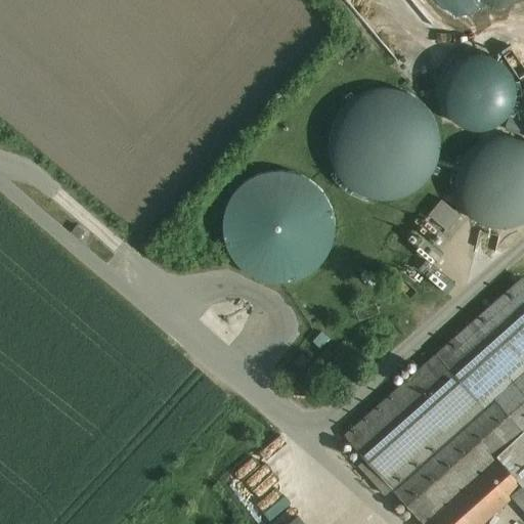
[(460,58),(447,70),(442,85),(443,101),(451,115),(465,124),(481,127),(497,122),(509,111),(515,95),(514,79),(506,64),(491,55),(475,53),(460,58)]
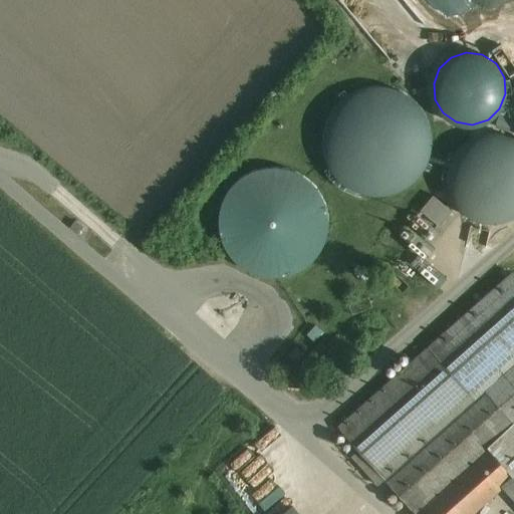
[(329,117),(325,132),(324,147),(328,162),(336,175),(347,185),(361,192),(376,194),(392,193),(406,187),(417,177),(426,165),(430,150),(431,135),(427,120),(419,107),(408,97),(394,90),(379,87),(364,89),(350,95),(338,105),(329,117)]
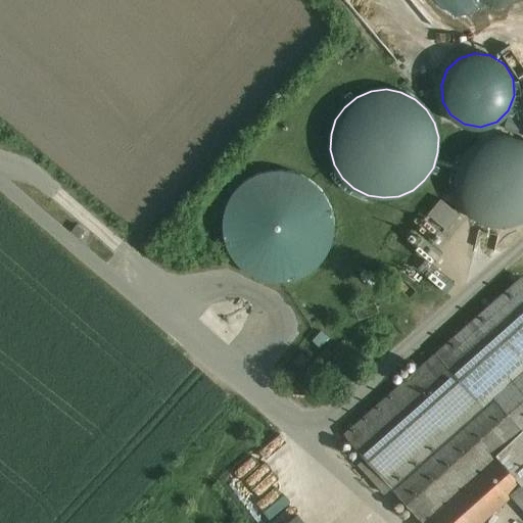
[(478,142),(467,151),(459,163),(456,179),(457,193),(464,206),(474,218),(487,224),(502,227),(516,224),(522,220),(522,142),(522,141),(508,137),(492,137),(478,142)]
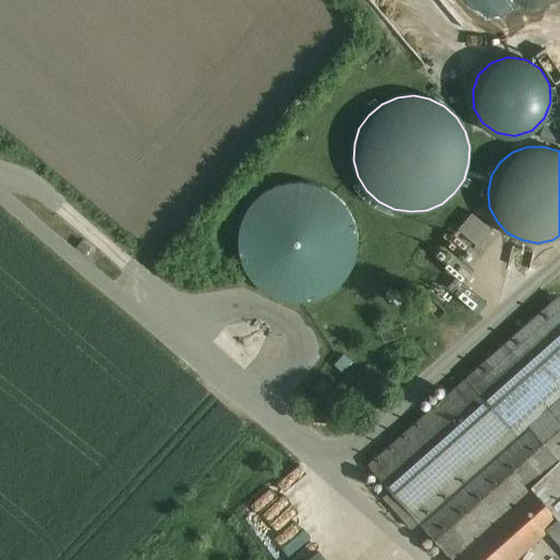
[(246,217),(241,232),(241,249),(245,265),(253,279),(266,290),(280,298),(296,300),(313,299),(328,292),(341,281),(350,268),(356,252),(356,235),(351,220),(343,206),(330,195),(316,187),(300,184),(283,186),(268,193),(255,203),(246,217)]
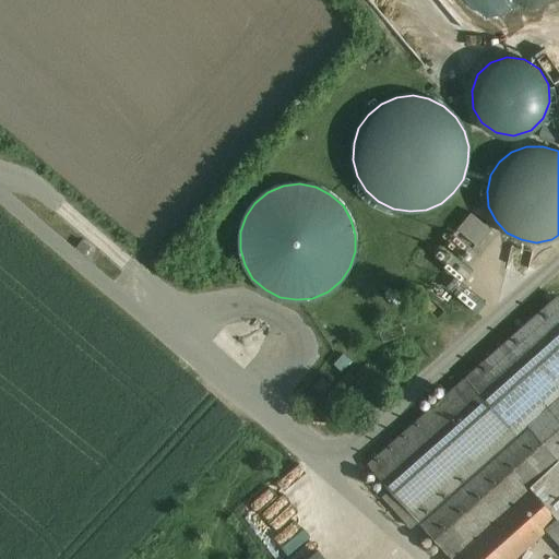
[(491,230),(472,213),(458,229),(478,246),(491,230)]
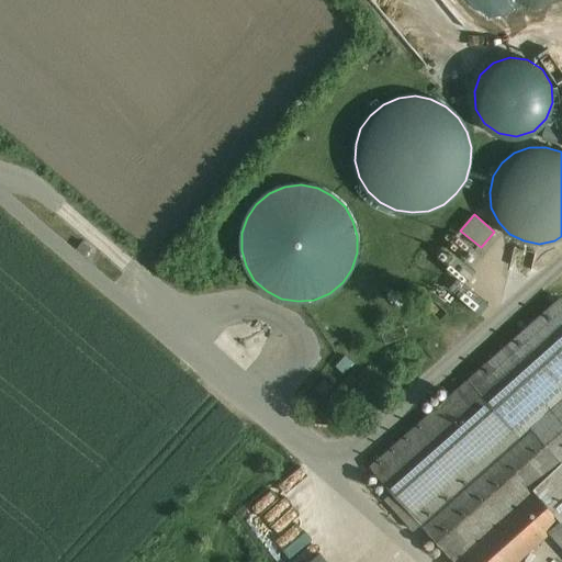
[(476,251),(457,235),(448,245),(469,261),(476,251)]
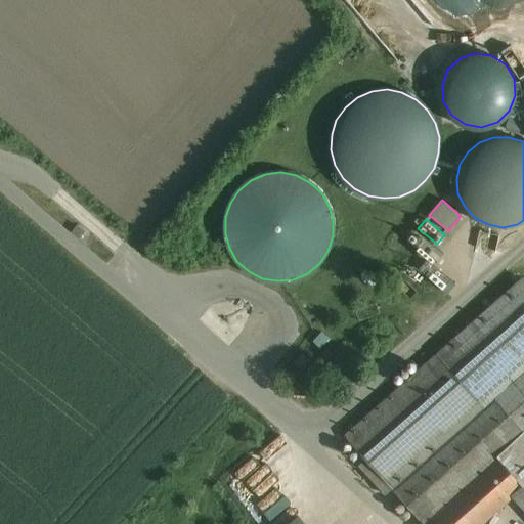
[(523,429),(523,280),(523,279),(439,353),(485,405),(495,397),(523,429)]
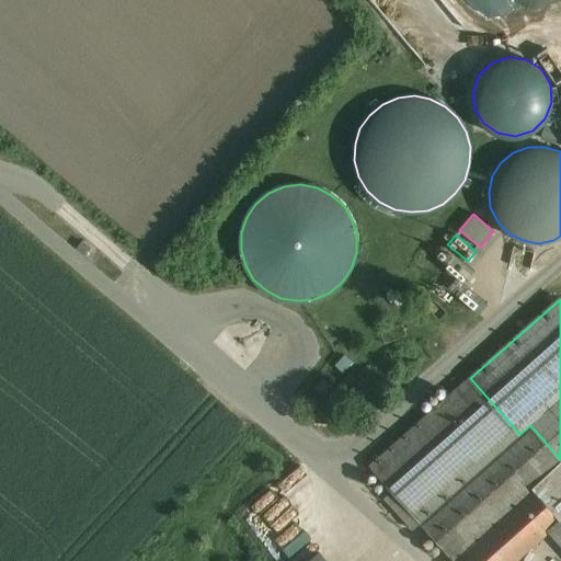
[(470,378),(369,467),(391,492),(420,523),(519,434),(470,378)]
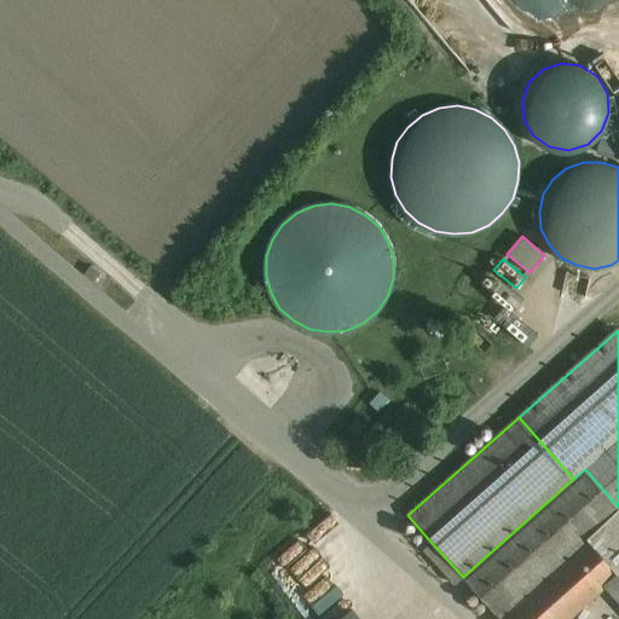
[(573,479),(463,577),(499,617),(588,538),(589,539),(618,513),(618,507),(585,469),(573,479)]
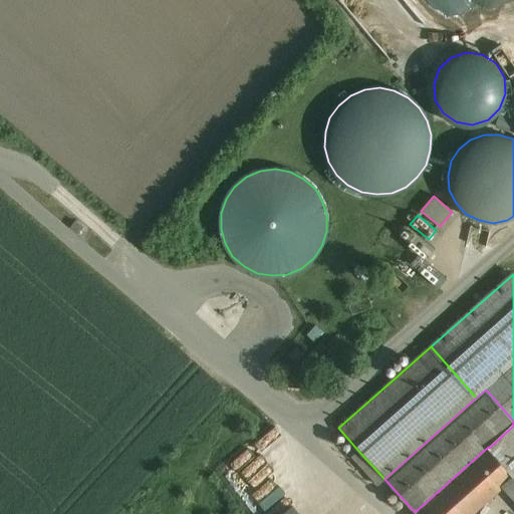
[(513,426),(489,448),(513,476),(503,485),(513,497),(513,426)]
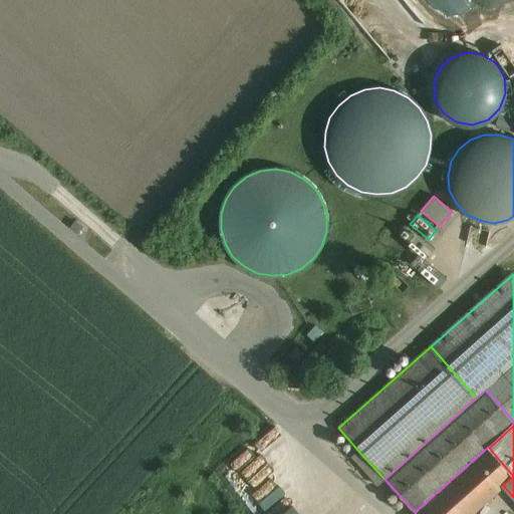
[(488,447),(415,512),(415,513),(470,513),(503,485),(513,476),(489,448),(488,447)]
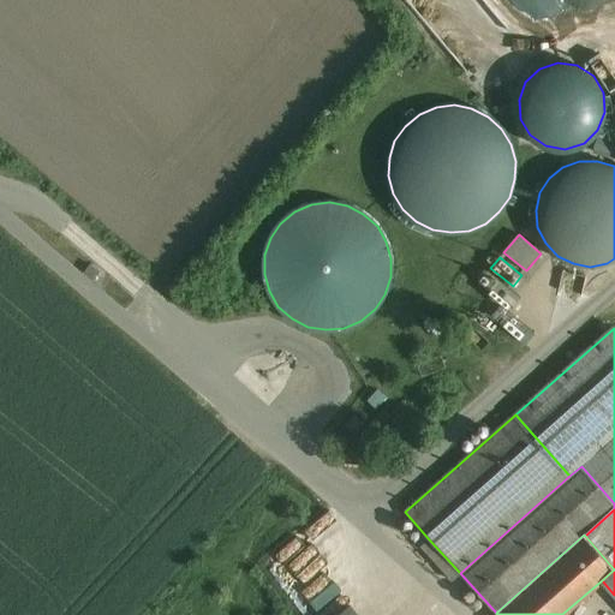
[(452,580),(460,573),(429,539),(421,547),(452,580)]
